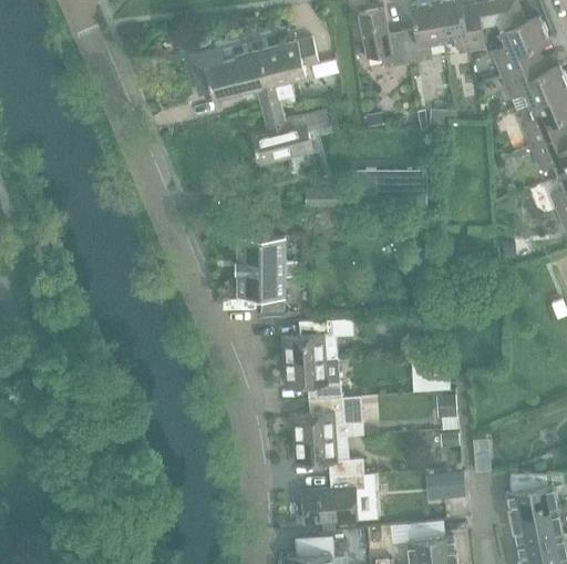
[(429,45),(443,43),(434,0),(411,4),(415,29),(401,32),(408,64),(432,60),(429,45)]
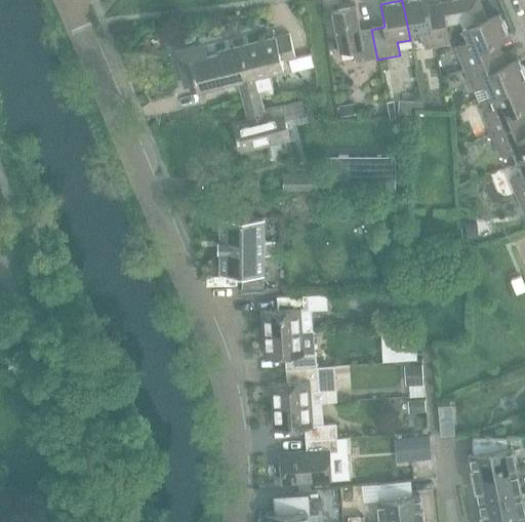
[(444,29),(440,5),(427,7),(425,0),(402,0),(410,40),(422,37),(425,50),(448,46),(444,28),(444,29)]
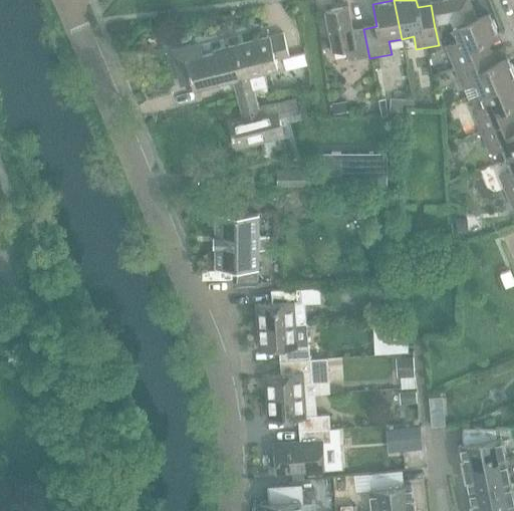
[(454,69),(490,54),(485,43),(497,38),(488,17),(476,22),(467,0),(455,0),(431,5),(435,28),(435,27),(449,25),(457,44),(445,49),(454,69)]
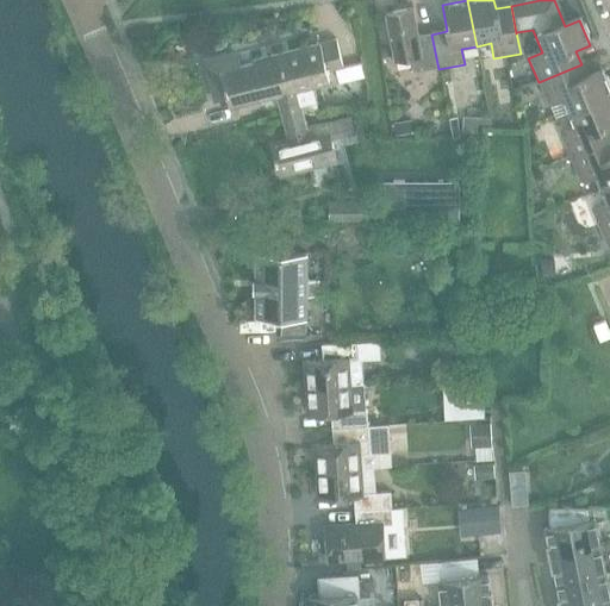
[(439,69),(431,35),(417,37),(412,11),(386,16),(394,61),(410,58),(412,74),(439,69)]
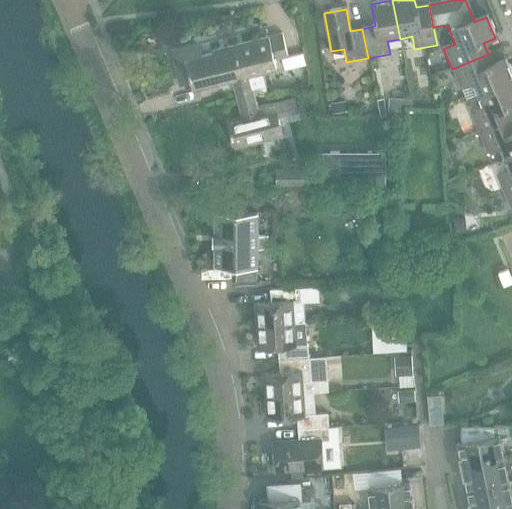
[(250,89),(250,90),(264,86),(261,72),(275,69),(273,61),(287,57),(281,35),(211,53),(212,55),(196,58),(194,48),(171,54),(179,84),(189,82),(192,91),(232,81),(235,93),(250,89)]
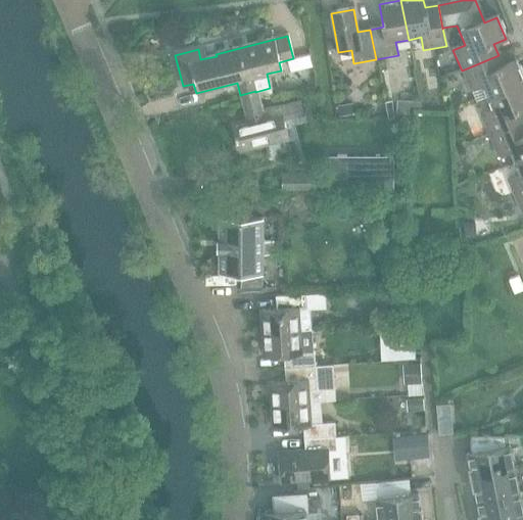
[(487,98),(522,83),(522,79),(516,62),(504,67),(498,55),(462,71),(470,91),(482,86),(487,98)]
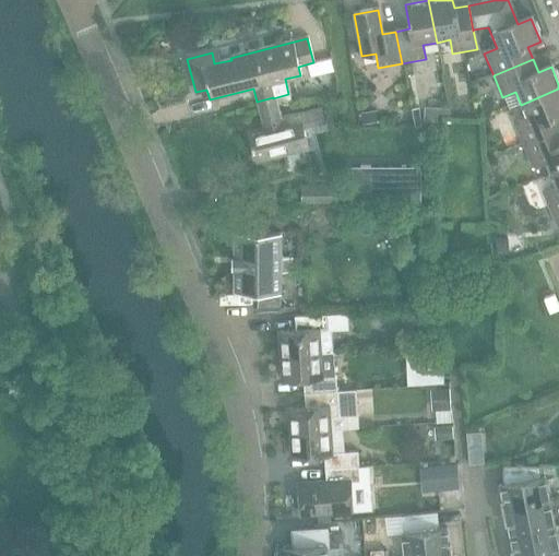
[(522,145),(558,130),(558,121),(557,117),(558,115),(558,89),(521,105),(526,118),(513,123),(522,145)]
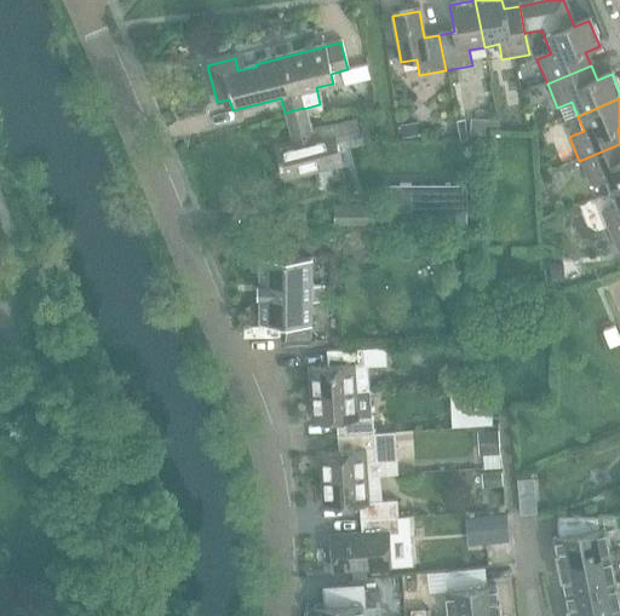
[(309,132),(303,109),(303,108),(285,113),(293,147),(275,151),(282,182),(342,167),(340,160),(332,126),(309,132)]
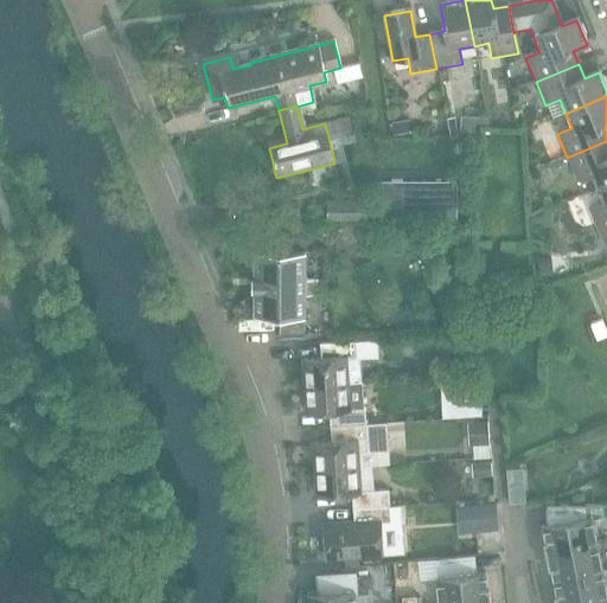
[(390,139),(411,139),(409,122),(388,124),(390,139)]
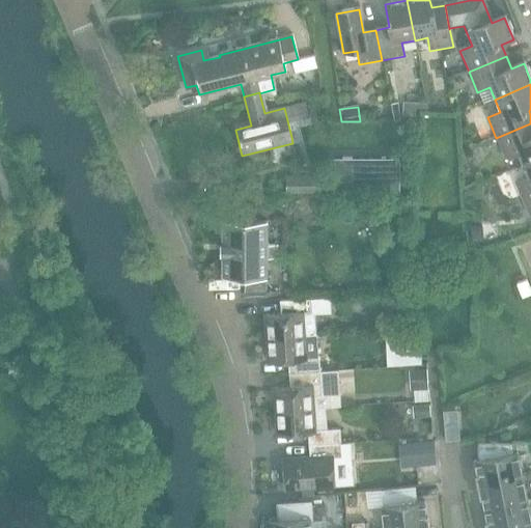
[(523,166),(530,162),(530,123),(496,138),(505,159),(518,154),(523,166)]
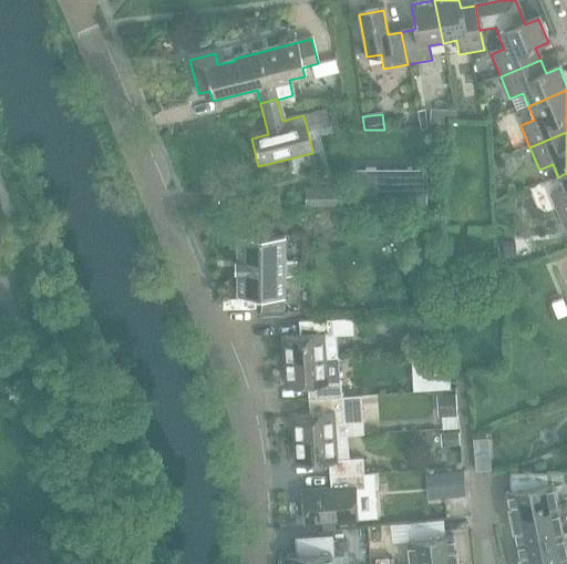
[(425,202),(425,166),(357,166),(357,201),(425,202)]
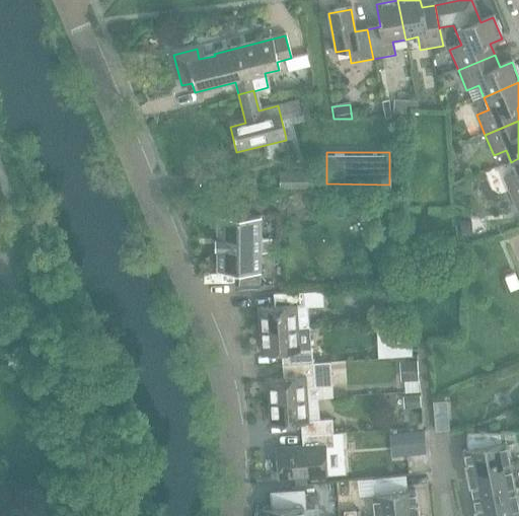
[(518,158),(511,162),(516,174),(504,179),(518,212),(518,211),(518,158)]
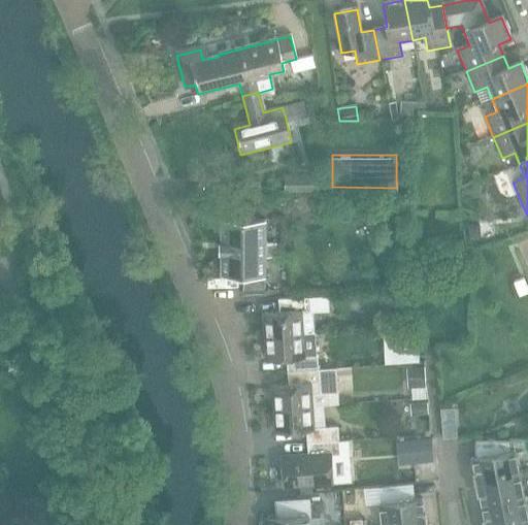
[(285,173),(285,193),(318,193),(318,173),(285,173)]
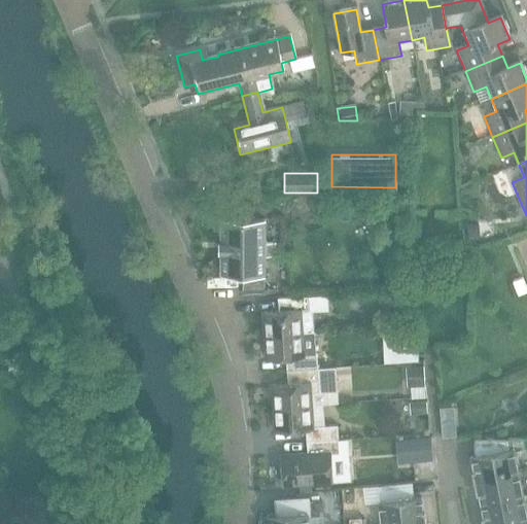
[(265,257),(275,257),(275,244),(265,244),(265,220),(220,220),(220,242),(219,242),(219,252),(220,252),(220,275),(243,275),(241,292),(265,293),(265,257)]
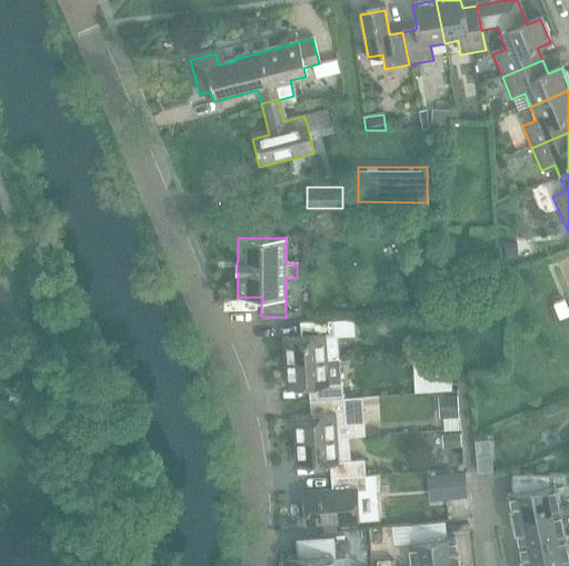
[(420,316),(408,325),(417,337),(429,329),(420,316)]
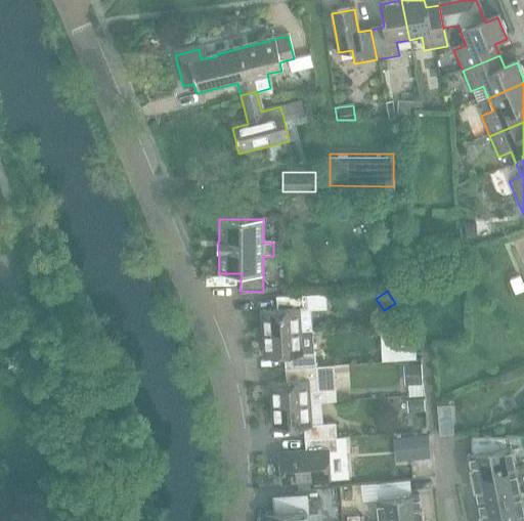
[(263,335),(313,332),(312,313),(307,308),(306,295),(275,297),(276,310),(261,311),(263,335)]
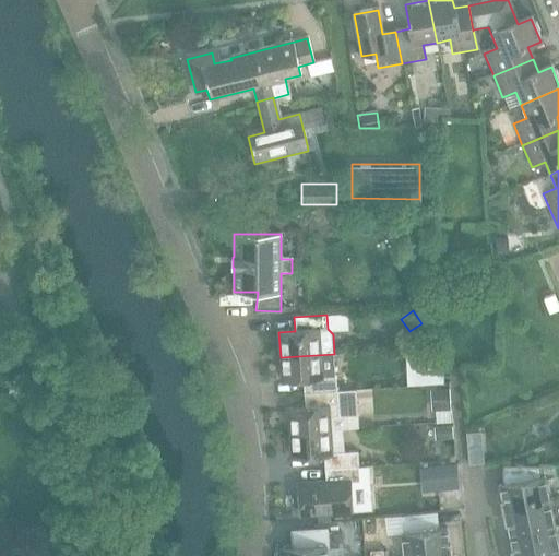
[(304,392),(336,390),(335,377),(334,354),(281,357),(282,380),(304,379),(304,392)]
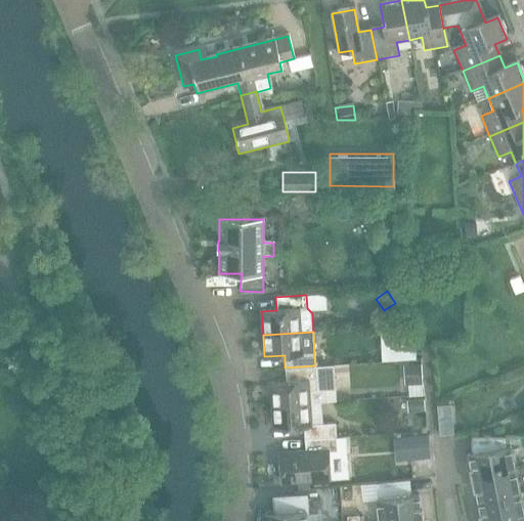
[(384,343),(383,357),(401,359),(402,344),(384,343)]
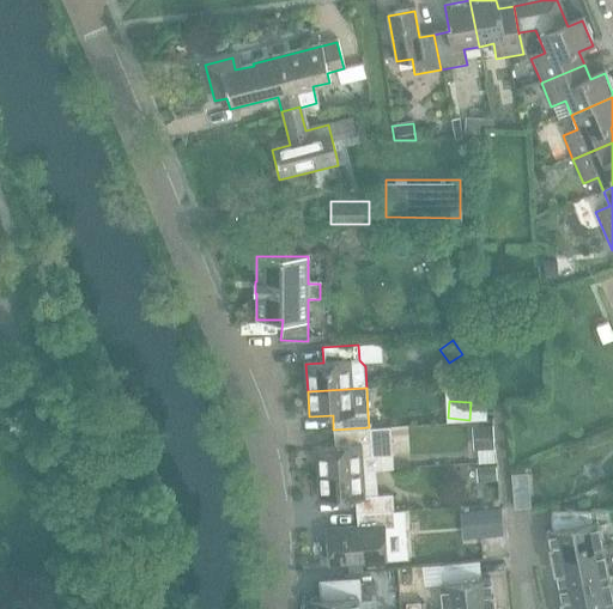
[(472,427),(474,452),(495,450),(493,426),(472,427)]
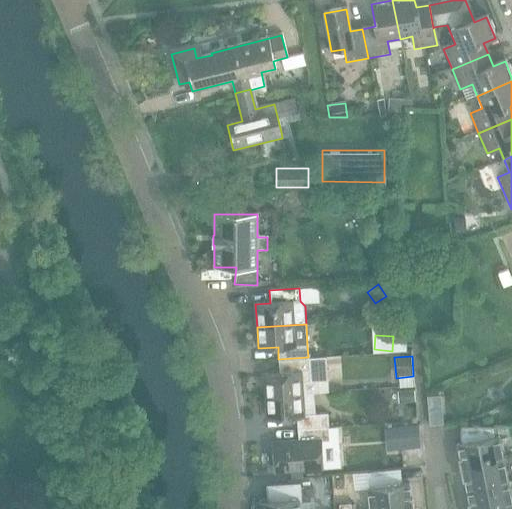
[(266,396),(302,394),(320,393),(319,381),(327,381),(326,357),(308,359),(308,357),(278,359),(279,373),(264,374),(266,396)]
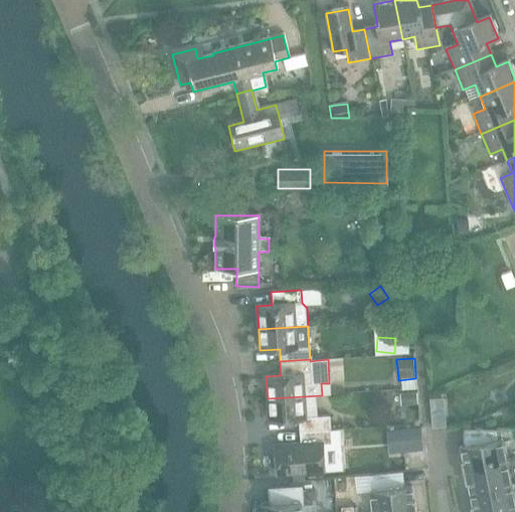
[(399,395),(401,406),(418,405),(417,393),(399,395)]
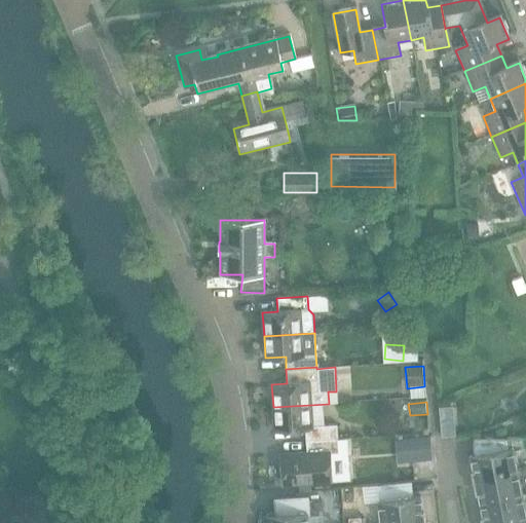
[(307,443),(338,441),(337,425),(312,427),(310,405),(273,407),(274,431),(306,428),(307,443)]
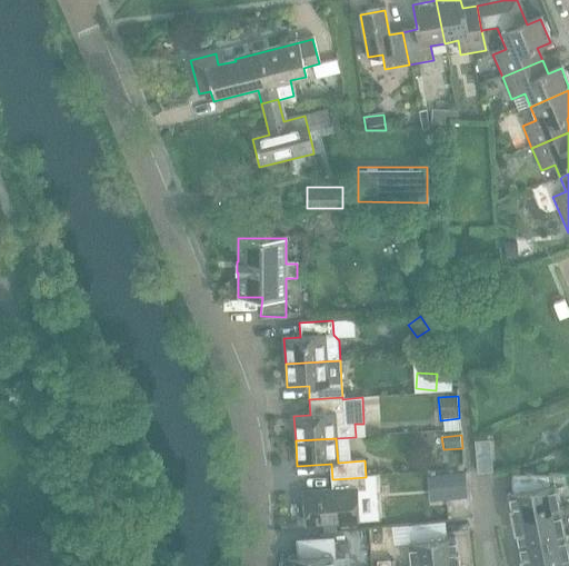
[(415,470),(415,455),(376,456),(377,470),(415,470)]
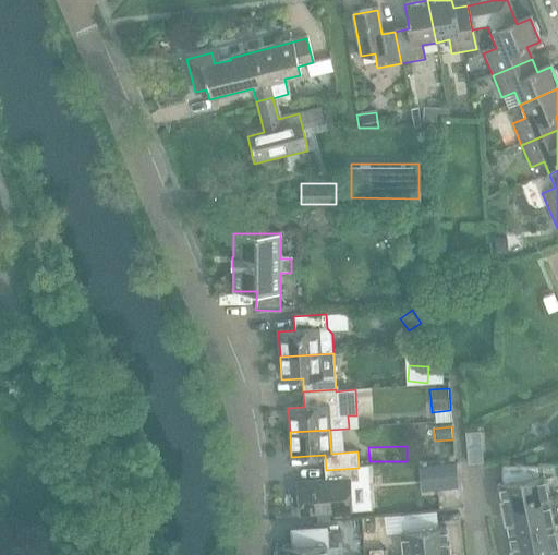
[(500,502),(546,493),(543,478),(540,478),(538,468),(502,467),(501,485),(499,485),(502,498),(499,499),(500,502)]
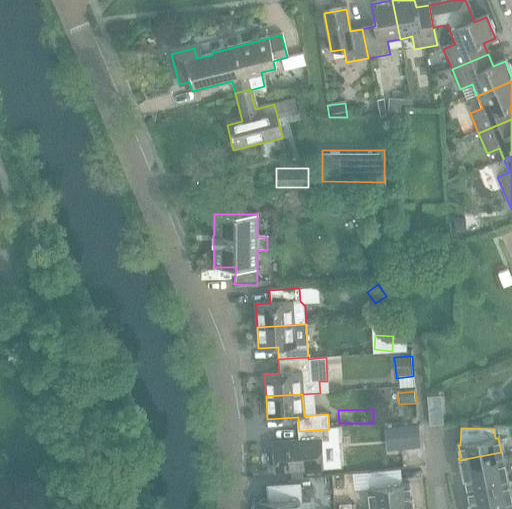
[(329,429),(299,431),(299,443),(273,445),(275,471),(322,468),(321,442),(330,441),(329,429)]
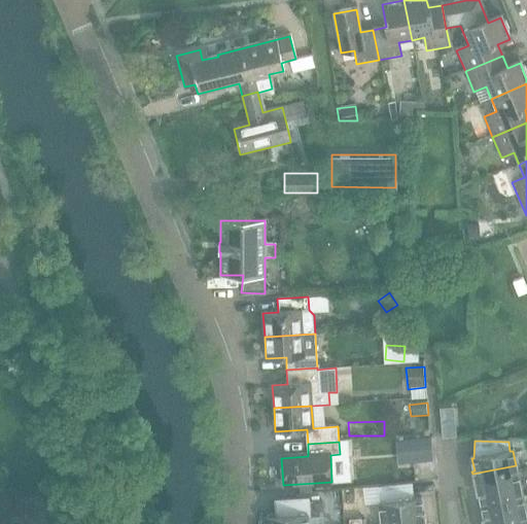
[(480,499),(521,491),(516,465),(472,474),(477,494),(479,494),(480,499)]
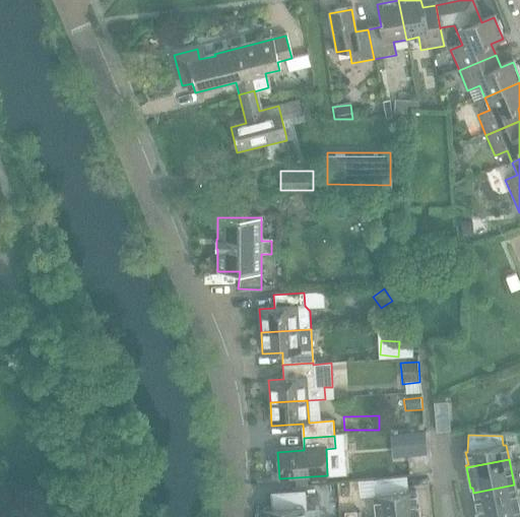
[(376,511),(418,506),(418,505),(416,506),(414,493),(407,494),(406,478),(374,481),(376,498),(375,498),(376,511)]
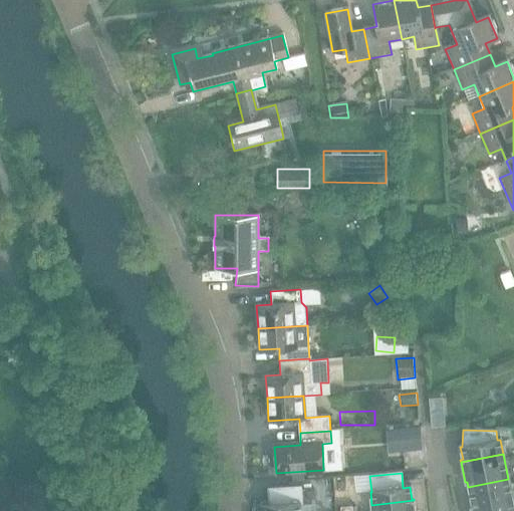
[(482,510),(513,504),(508,479),(468,487),(472,505),(469,505),(470,510),(482,510)]
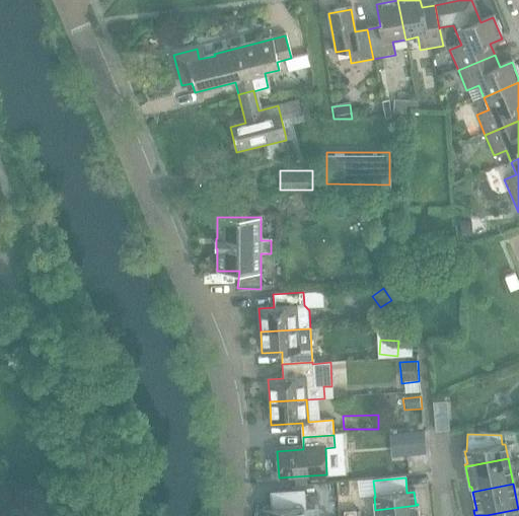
[(302,515),(302,509),(305,509),(303,492),(271,494),(272,510),(262,510),(262,515),(302,515)]
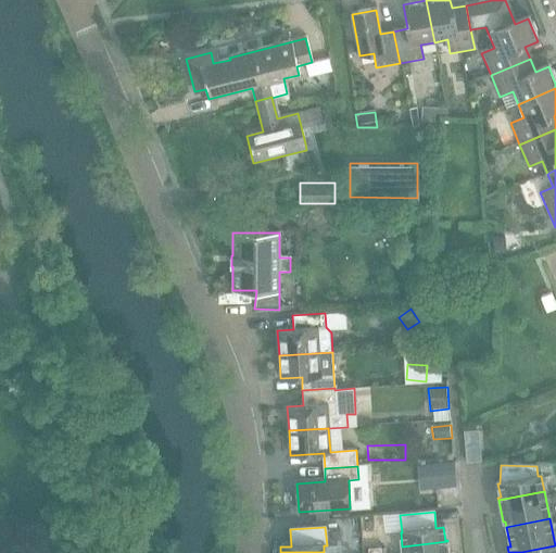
[(449,552),(447,541),(402,547),(403,552),(449,552)]
